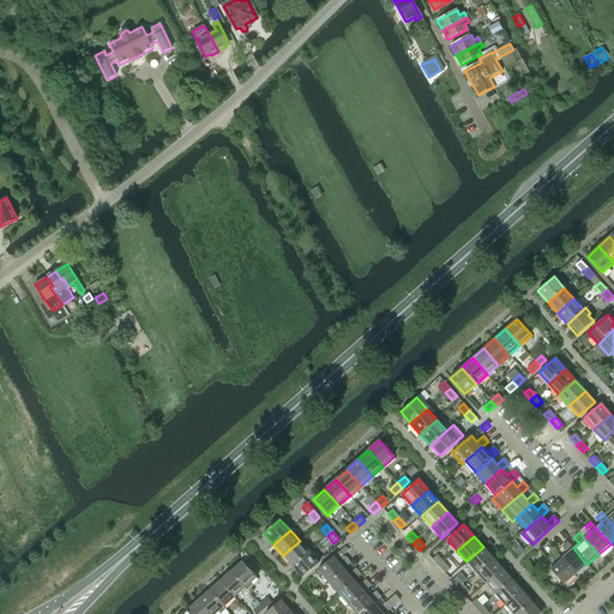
[(283,555),(293,566),(309,552),(300,541),(283,555)]
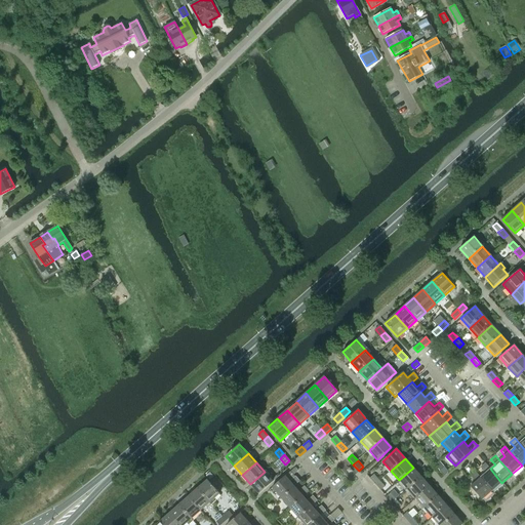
[(485,473),(480,478),(492,491),(501,483),(490,469),(485,463),(481,468),(485,473)]
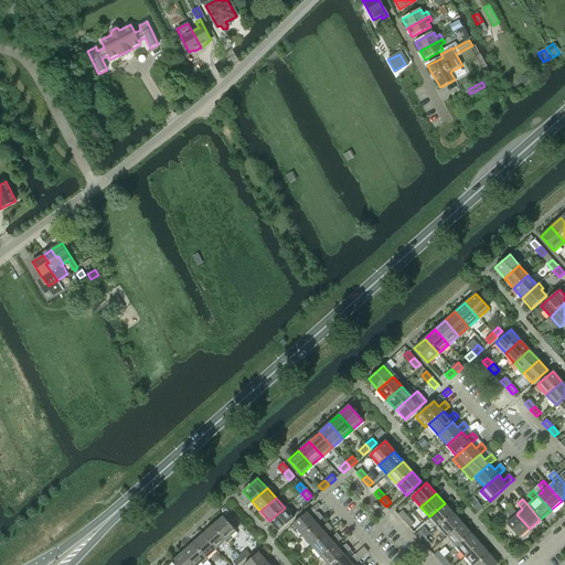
[(438,526),(454,513),(445,503),(429,516),(438,526)]
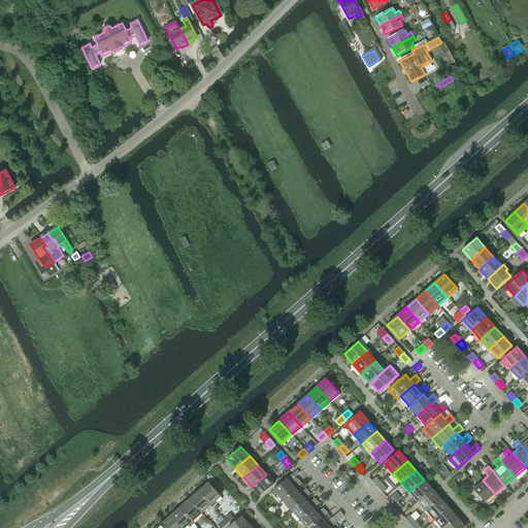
[(274,485),(266,474),(252,487),(260,497),(274,485)]
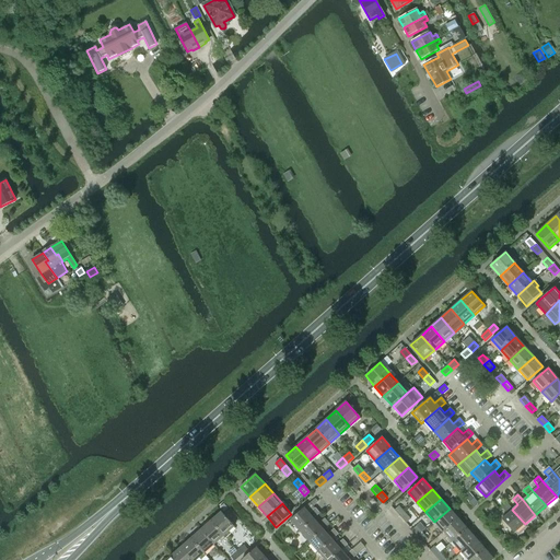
[(514,534),(525,524),(512,510),(508,504),(502,509),(508,514),(502,518),(514,534)]
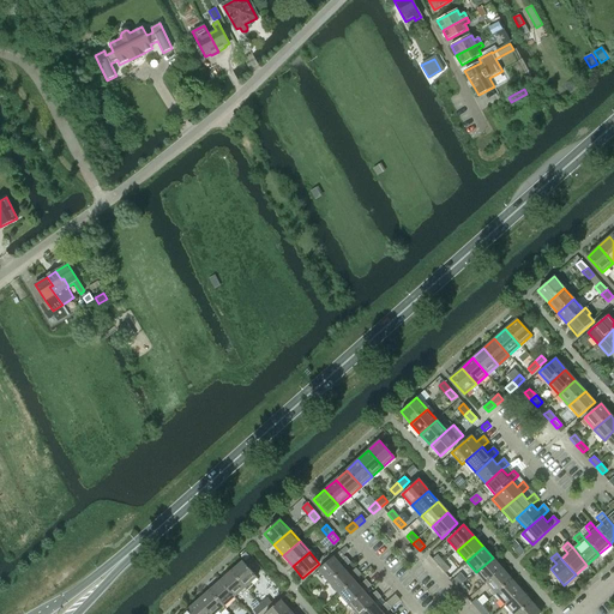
[(433,559),(439,566),(444,563),(438,555),(433,559)]
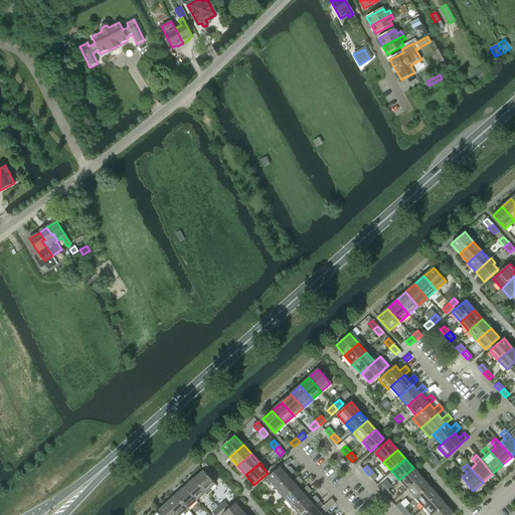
[(267,479),(276,489),(289,477),(294,472),(290,468),(285,472),(280,467),(267,479)]
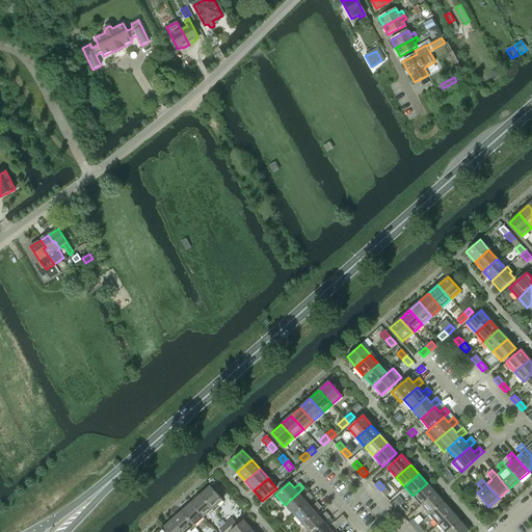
[(435,493),(427,483),(413,496),(421,505),(435,493)]
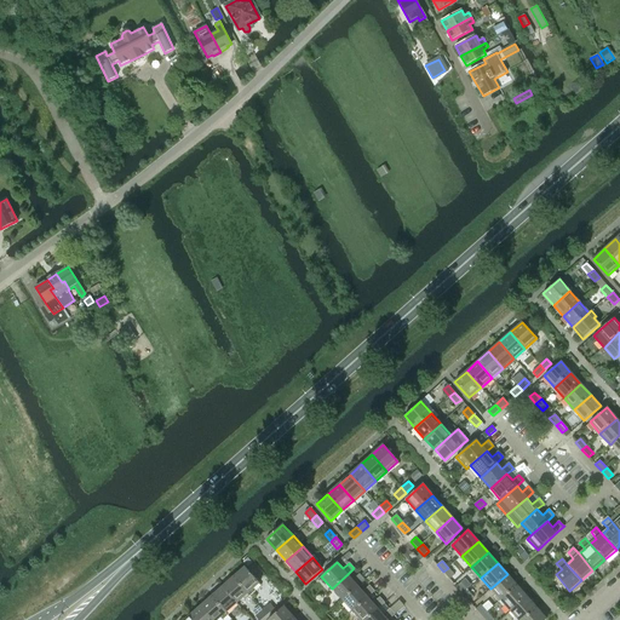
[(234,577),(248,593),(259,584),(245,567),(234,577)]
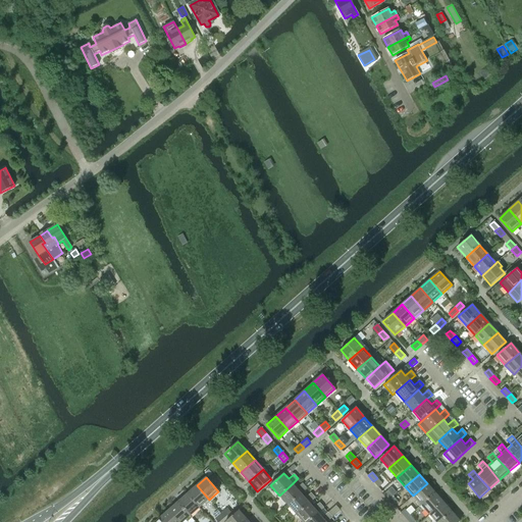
[(382,484),(377,478),(373,481),(378,487),(382,484)]
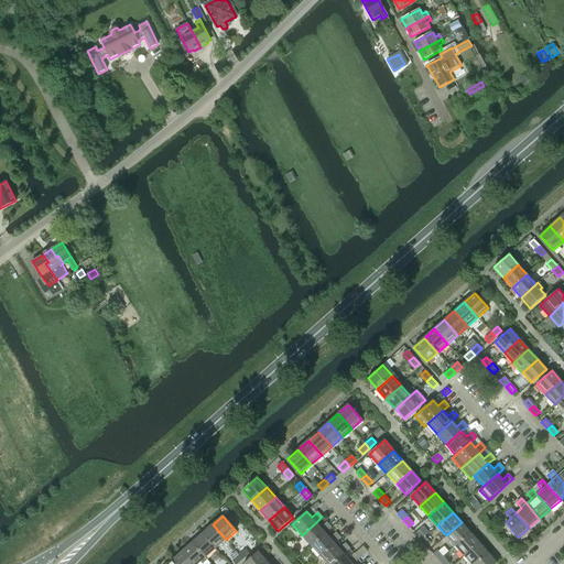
[(321,528),(316,522),(302,535),(311,545),(325,532),(331,528),(326,522),(321,528)]
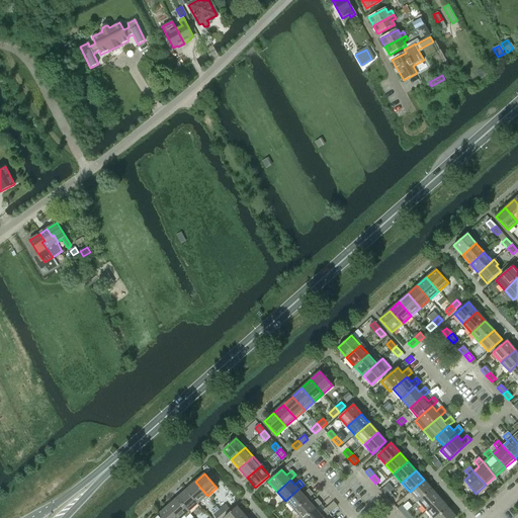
[(418,502),(432,490),(424,480),(410,492),(418,502)]
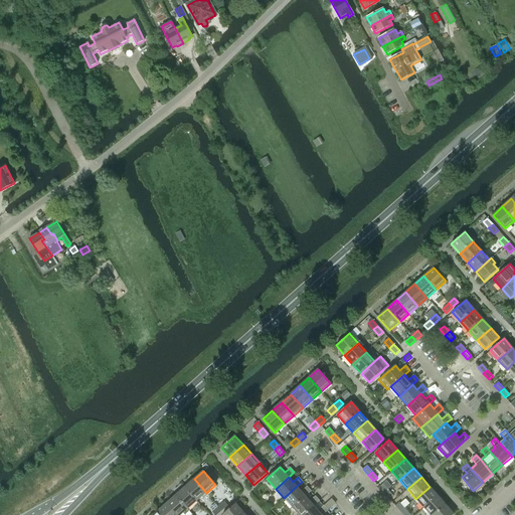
[(206,493),(194,479),(185,487),(197,501),(206,493)]
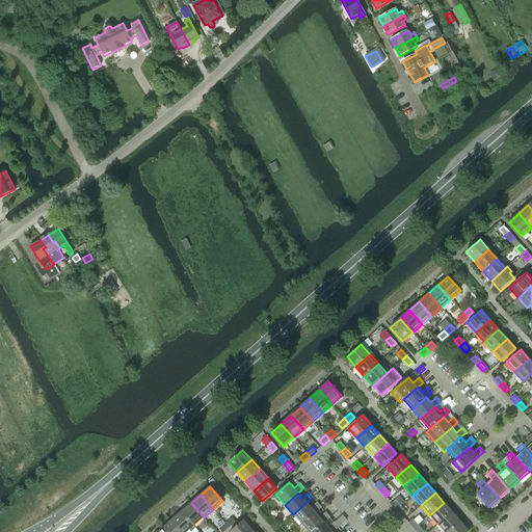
[(392,504),(397,510),(401,506),(396,500),(392,504)]
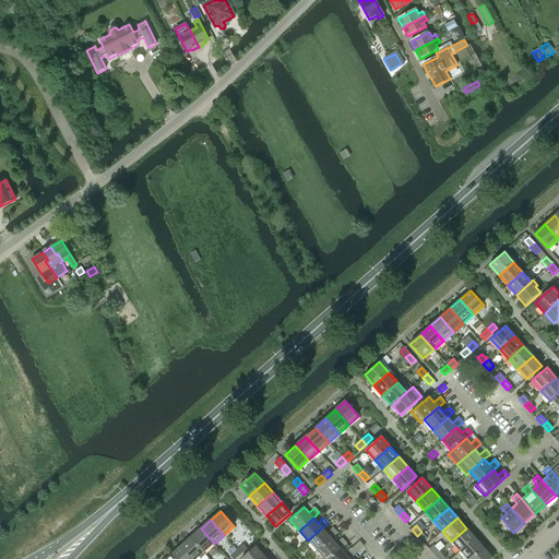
[(328,533),(322,527),(308,540),(317,551),(332,538),(337,533),(333,528),(328,533)]
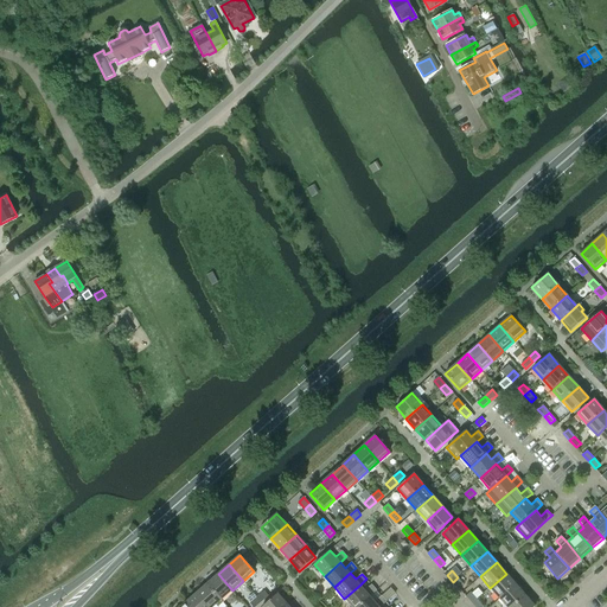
[(208,583),(222,600),(232,590),(218,574),(208,583)]
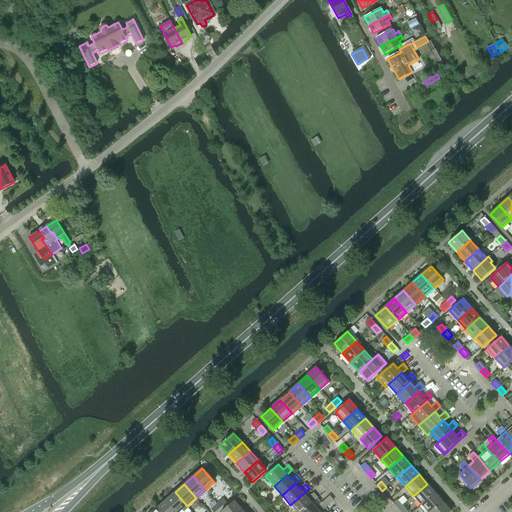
[(435,493),(427,484),(413,496),(421,505),(435,493)]
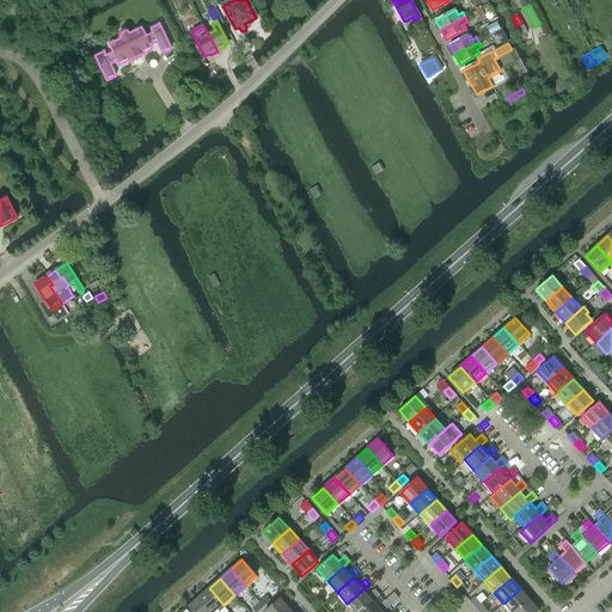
[(467,589),(461,582),(457,587),(463,594),(467,589)]
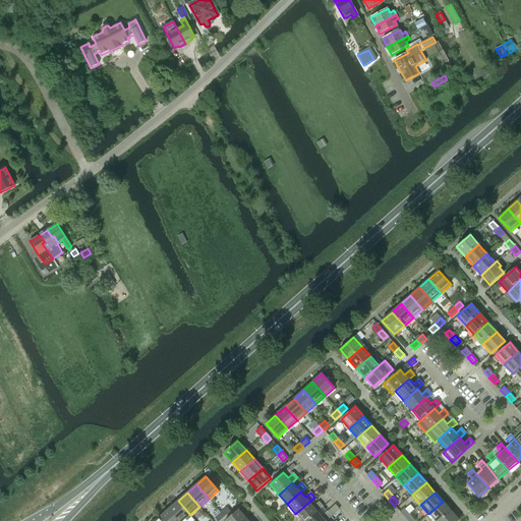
[(168,510),(178,520),(182,520),(190,515),(178,501),(168,510)]
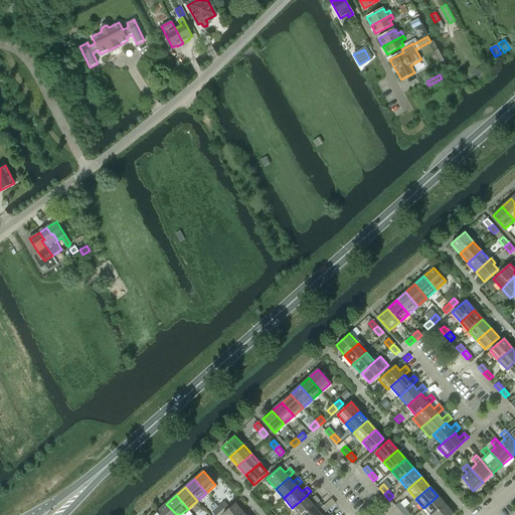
[(298,514),(303,514),(314,506),(319,501),(315,496),(310,501),(306,496),(292,508),(298,514)]
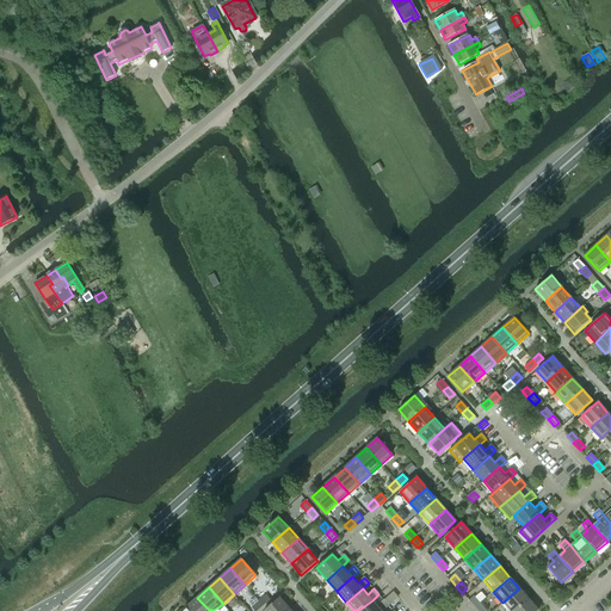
[(514,610),(529,599),(519,588),(503,603),(510,610),(514,610)]
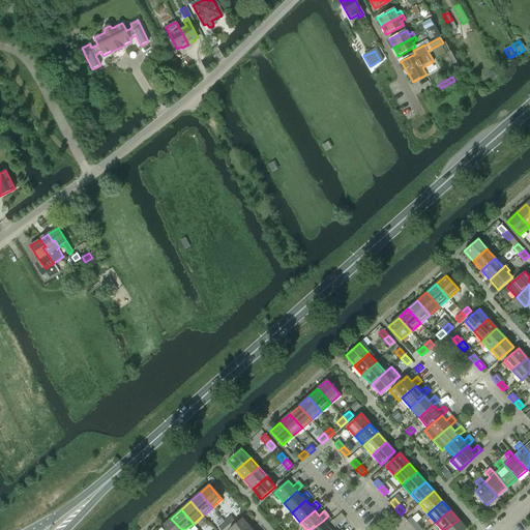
[(231,516),(225,522),(228,526),(234,521),(231,516)]
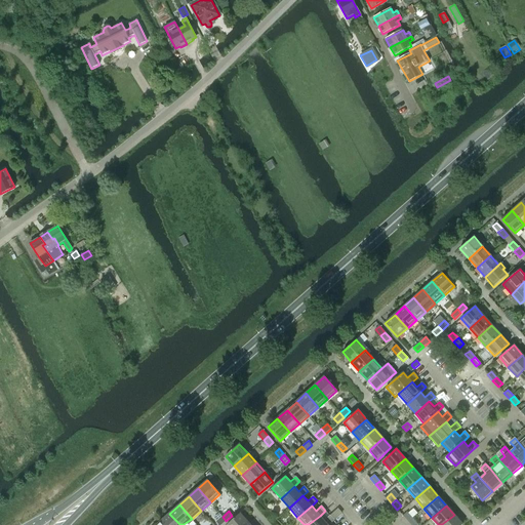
[(403,516),(408,522),(412,518),(407,512),(403,516)]
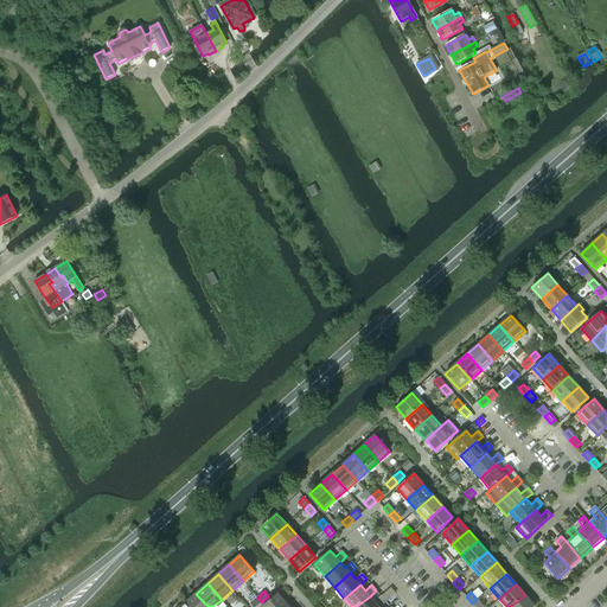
[(185,604),(189,606),(208,606),(196,594),(185,604)]
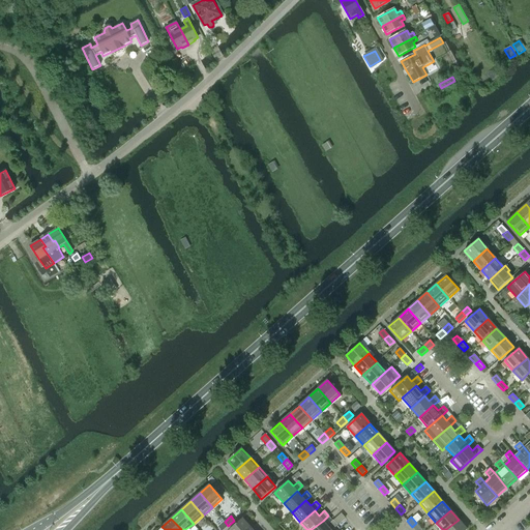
[(229,529),(248,529),(251,528),(242,519),(229,529)]
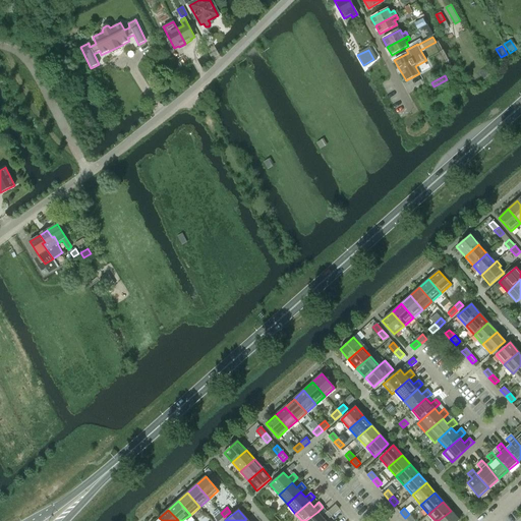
[(451,511),(439,520),(458,520),(459,520),(451,511)]
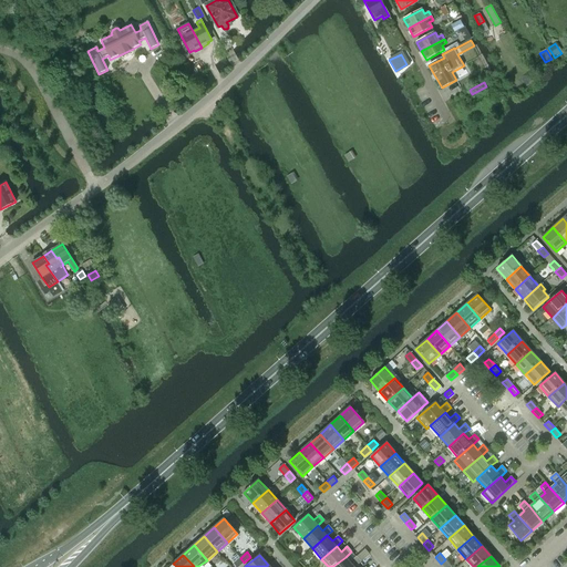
[(333,566),(354,566),(361,562),(357,557),(350,562),(346,557),(333,566)]
